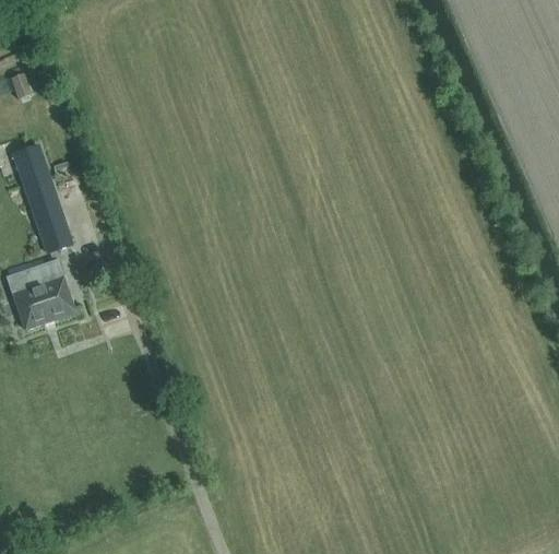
[(20,95),(32,91),(24,70),(12,74),(20,95)]
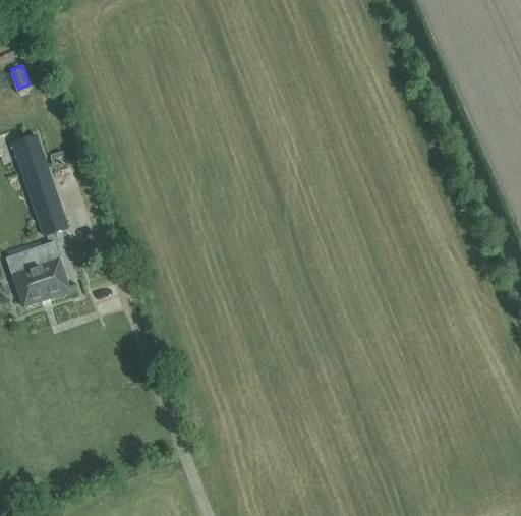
[(43,83),(47,94),(56,91),(52,80),(43,83)]
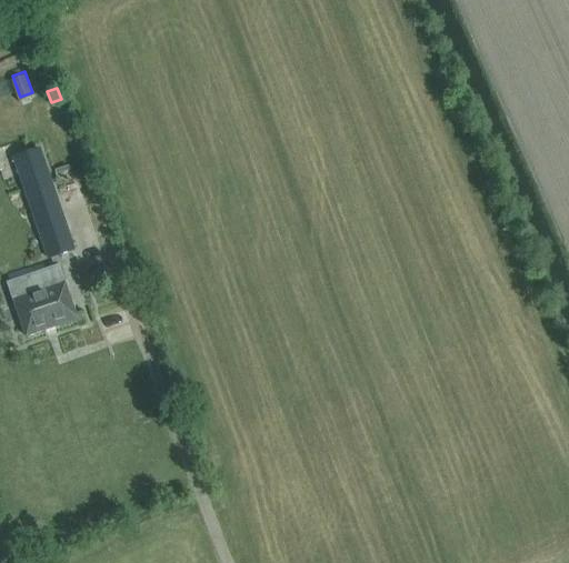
[(35,212),(59,204),(39,144),(15,153),(35,212)]
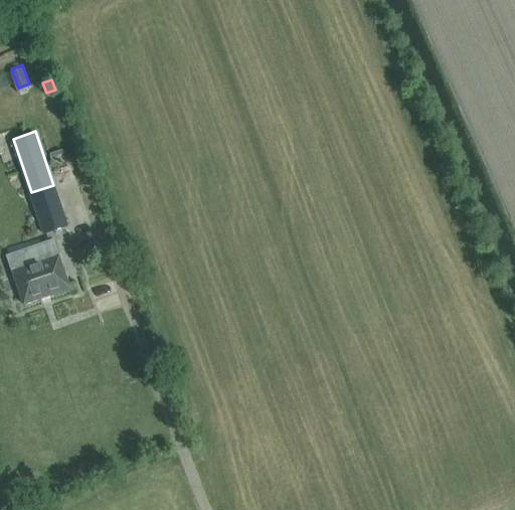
[(35,204),(44,230),(66,223),(57,196),(35,204)]
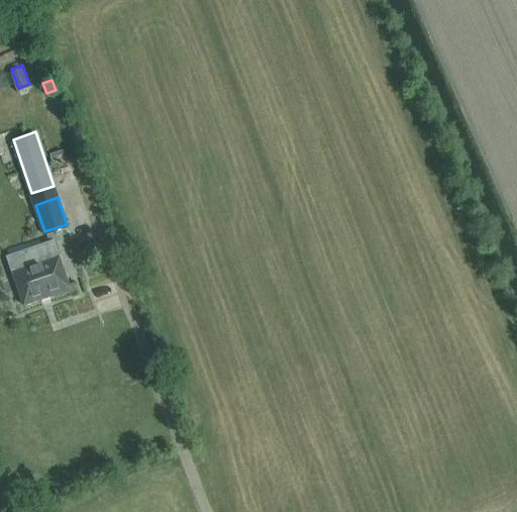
[(43,244),(45,249),(29,254),(33,265),(14,272),(25,304),(71,288),(55,240),(43,244)]
